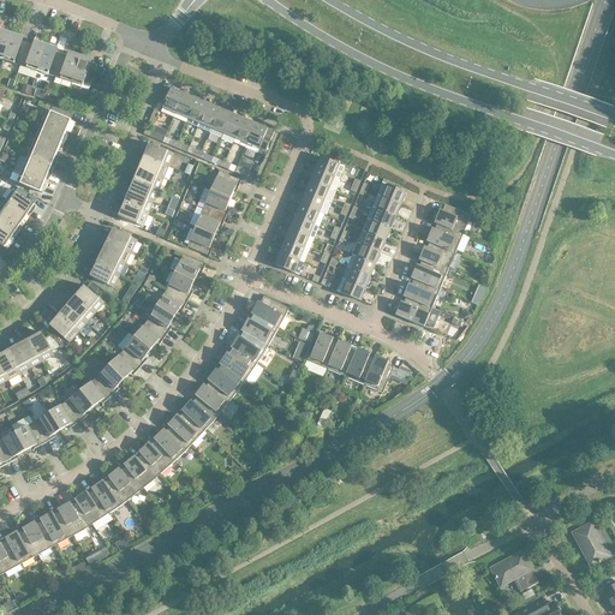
[(0,59),(3,60),(11,35),(5,33),(4,35),(0,34),(0,59)]
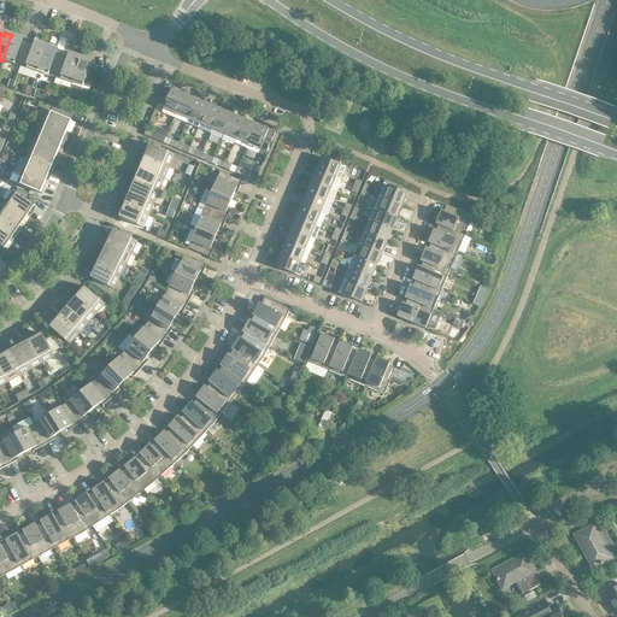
[(17,36),(11,35),(3,60),(19,66),(28,43),(17,40),(17,36)]
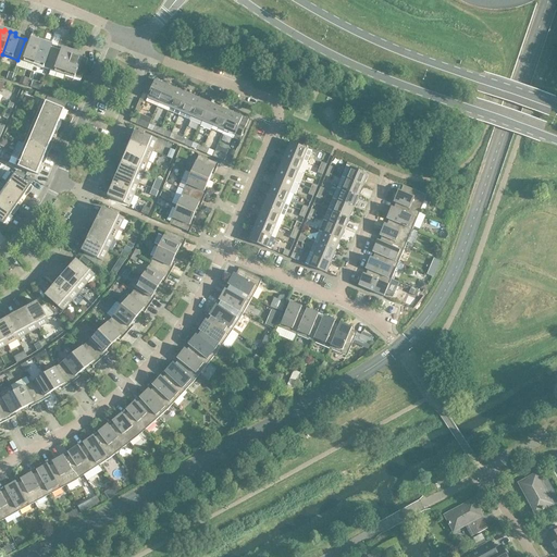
[(35,42),(25,39),(17,60),(34,65),(41,41),(36,39),(35,42)]
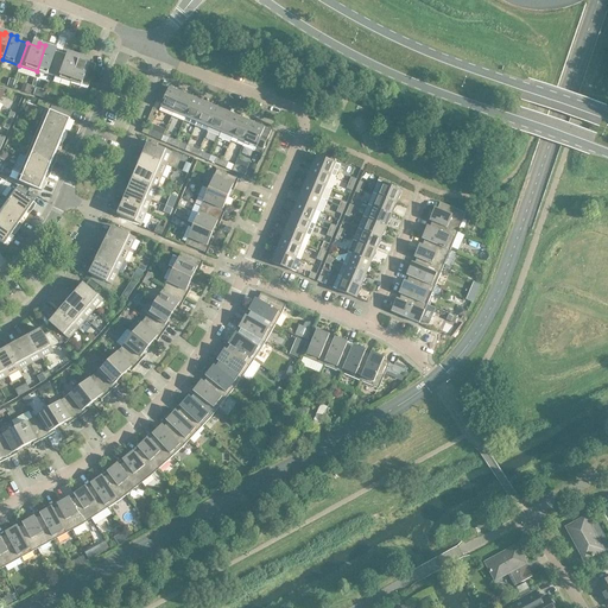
[(51,48),(45,45),(37,71),(54,76),(61,54),(50,50),(51,48)]
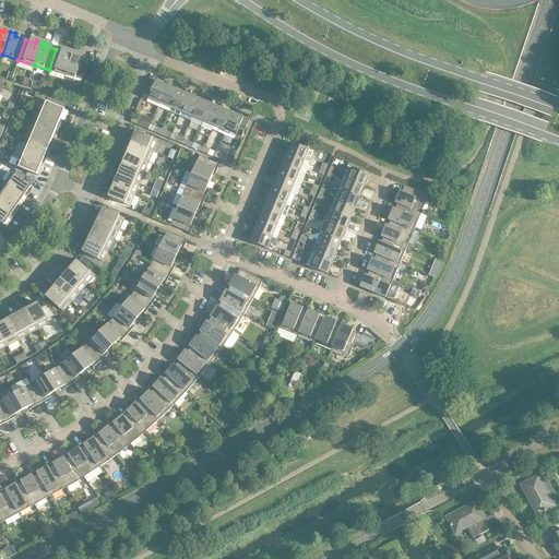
[(66,52),(56,49),(49,70),(64,75),(72,51),(67,50),(66,52)]
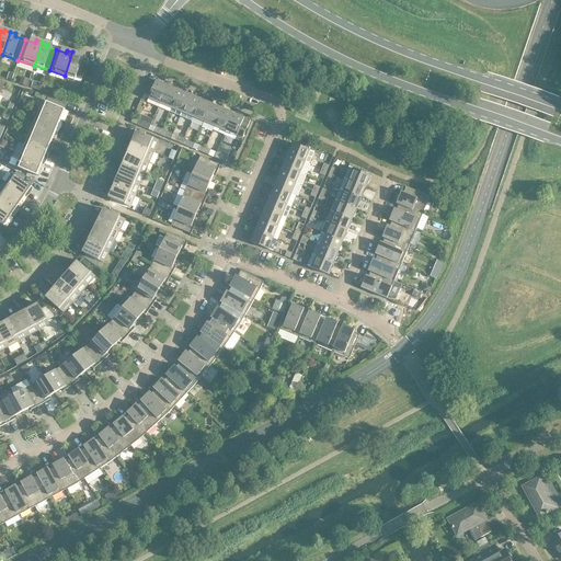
[(78,54),(72,52),(65,76),(81,81),(88,59),(78,56),(78,54)]
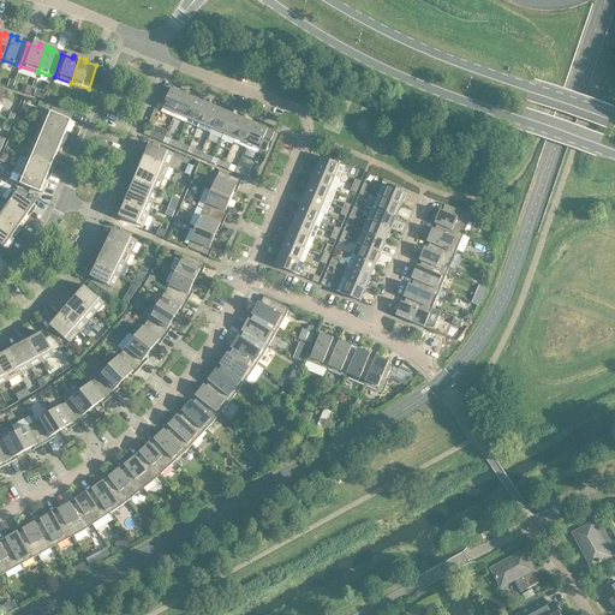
[(161,112),(173,118),(183,94),(171,89),(161,112)]
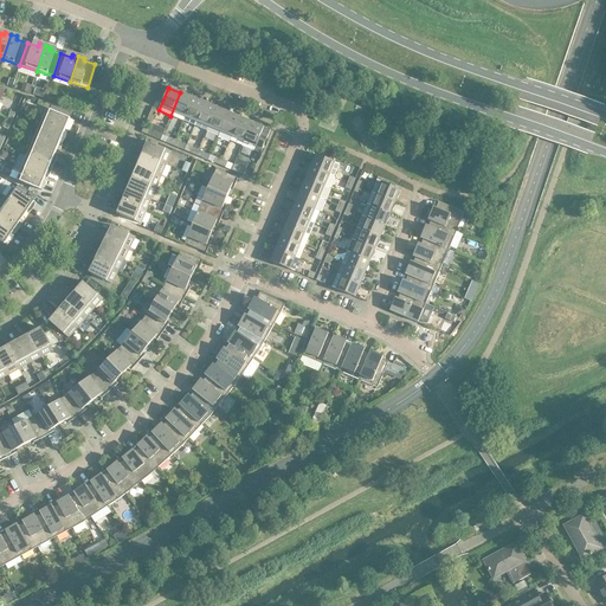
[(192,97),(180,92),(171,116),(182,121),(192,97)]
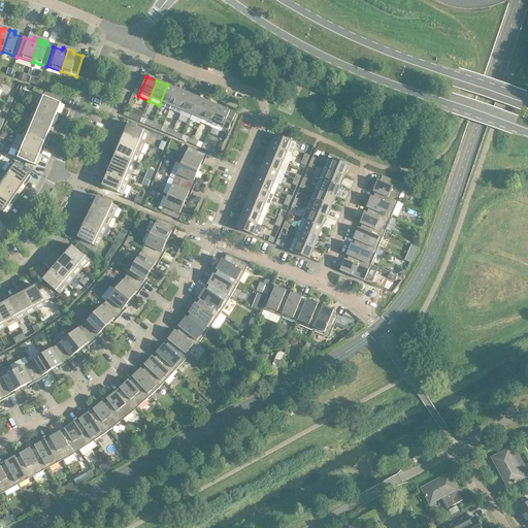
[(177,90),(167,85),(159,105),(169,109),(177,90)]
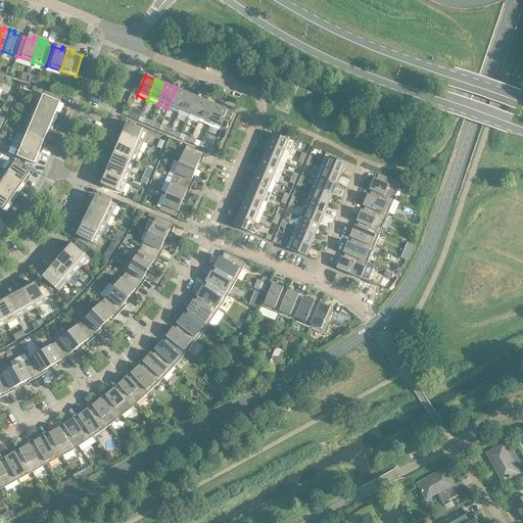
[(186,93),(176,89),(168,108),(178,112),(186,93)]
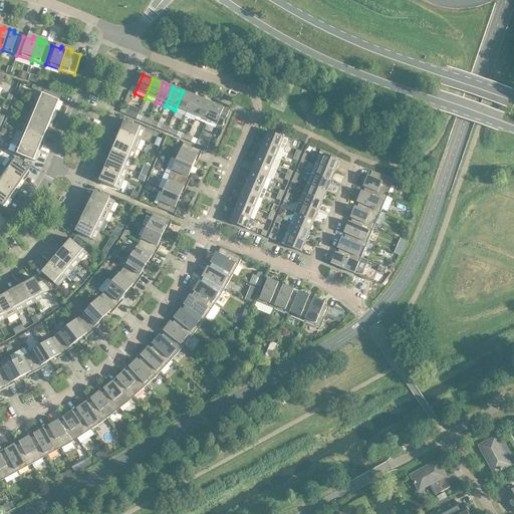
[(53,91),(44,88),(42,93),(39,92),(35,102),(55,111),(59,100),(50,97),(53,91)]
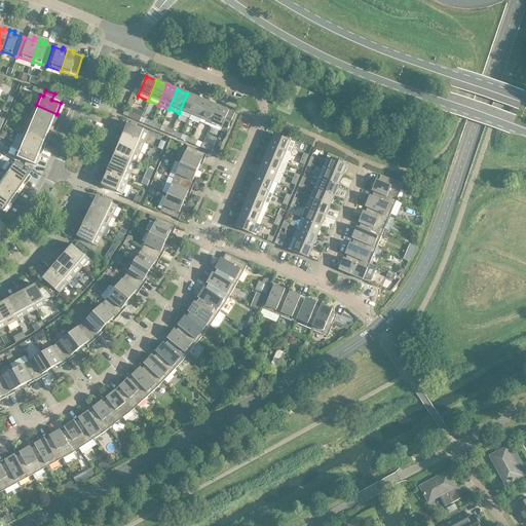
[(197,98),(187,94),(179,113),(189,118),(197,98)]
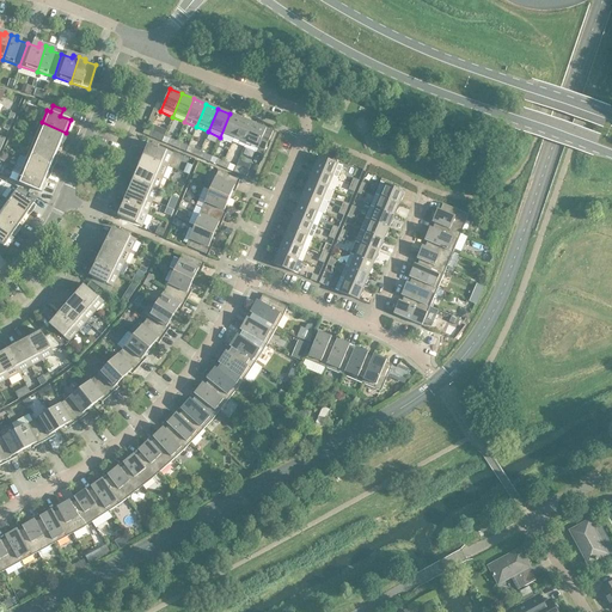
[(242,118),(230,114),(220,138),(232,142),(242,118)]
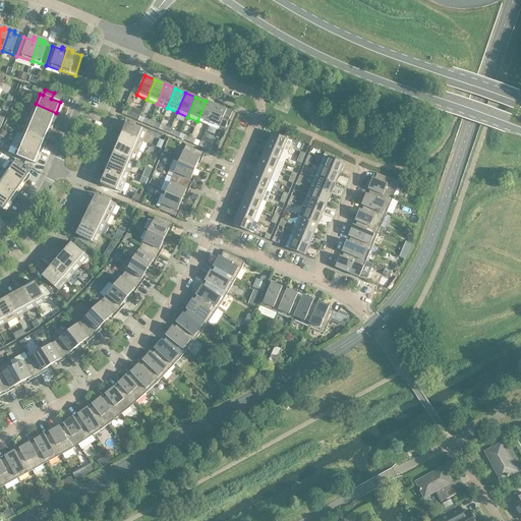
[(216,105),(206,101),(197,121),(208,125),(216,105)]
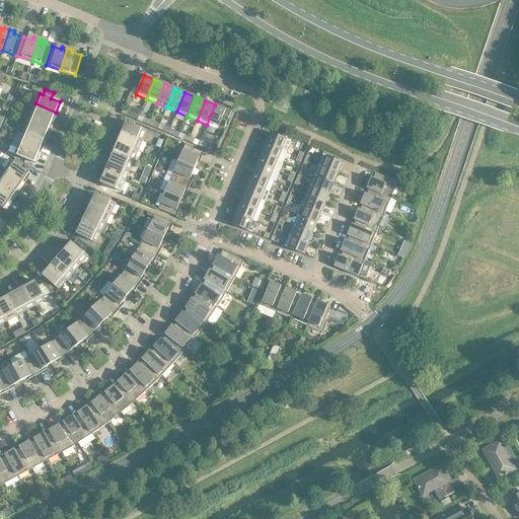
[(56,113),(35,103),(31,114),(51,123),(56,113)]
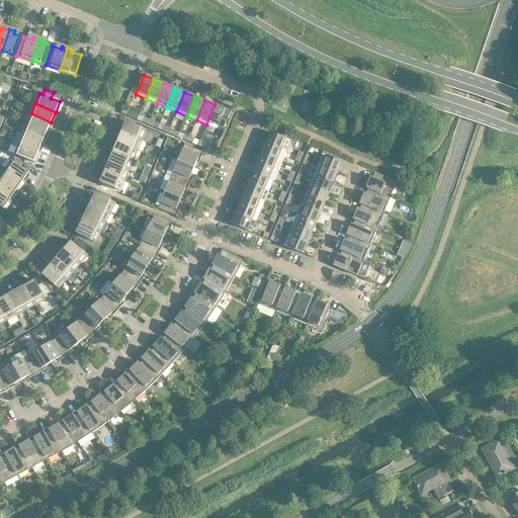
[(231,111),(225,109),(214,104),(206,124),(223,132),(231,111)]
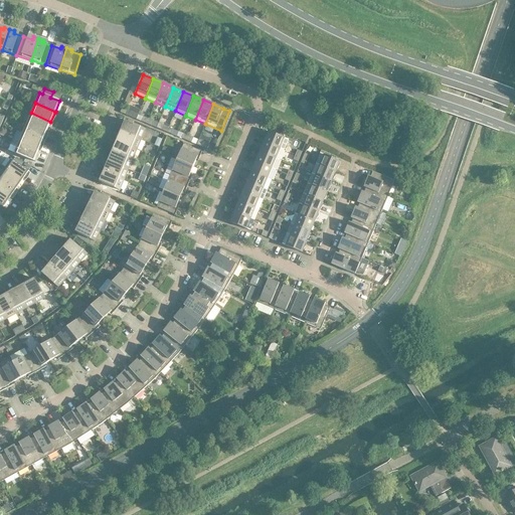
[(8,115),(15,118),(17,111),(11,108),(8,115)]
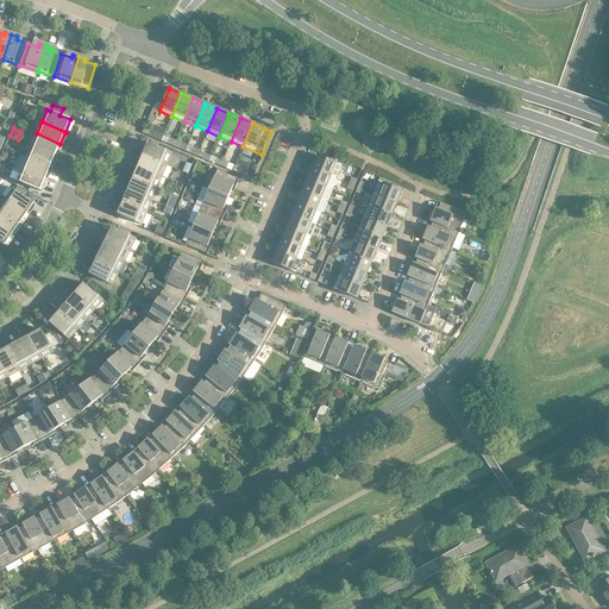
[(151,131),(149,136),(161,142),(163,136),(151,131)]
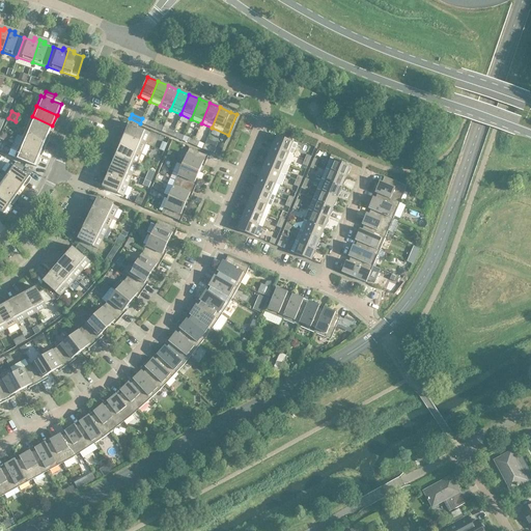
[(52,126),(32,116),(27,127),(48,136),(52,126)]
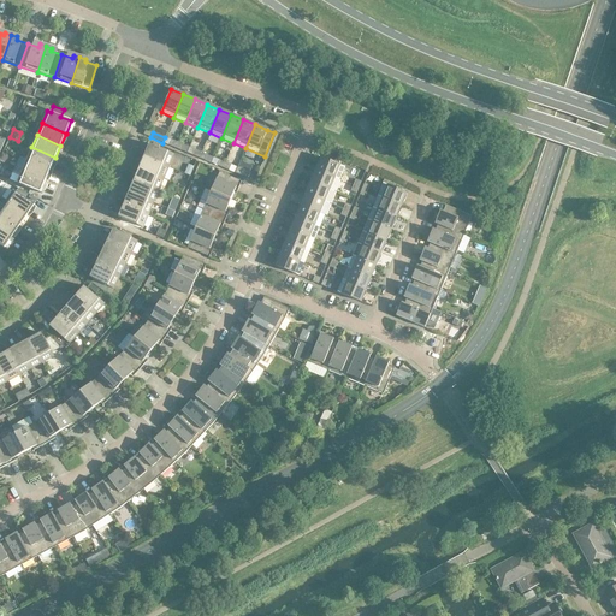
[(149,144),(144,154),(143,157),(169,167),(173,154),(149,144)]
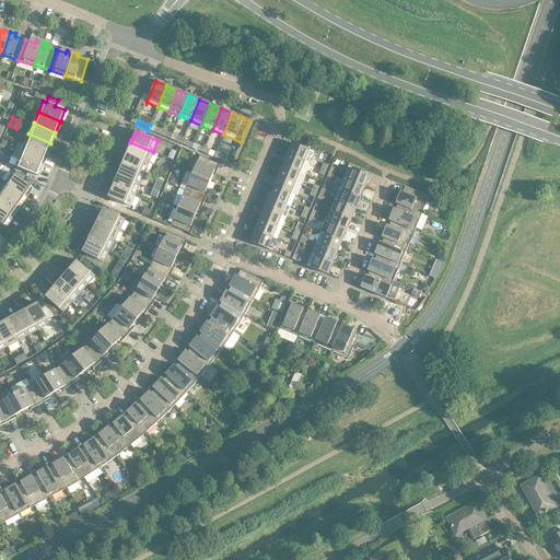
[(50,143),(28,133),(24,144),(46,153),(50,143)]
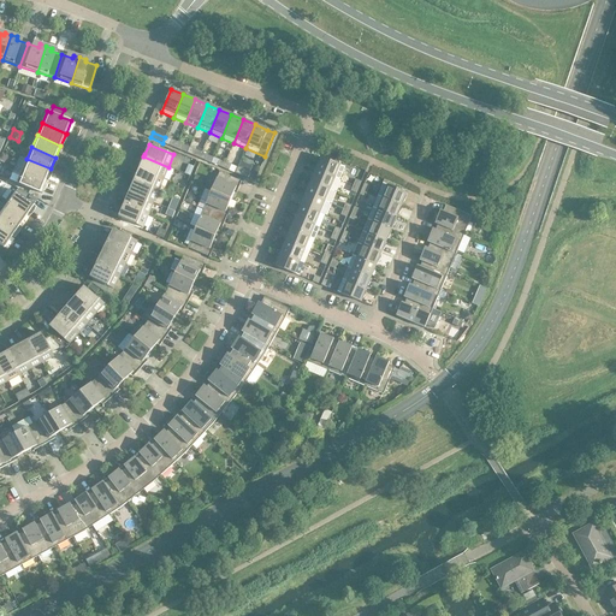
[(189,148),(187,153),(199,158),(201,153),(189,148)]
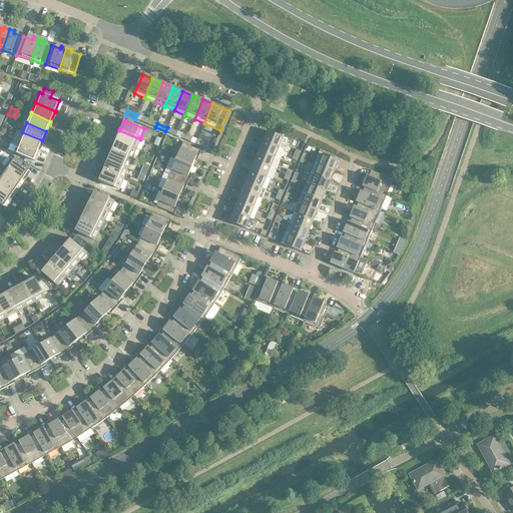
[(10,130),(3,127),(1,133),(8,136),(10,130)]
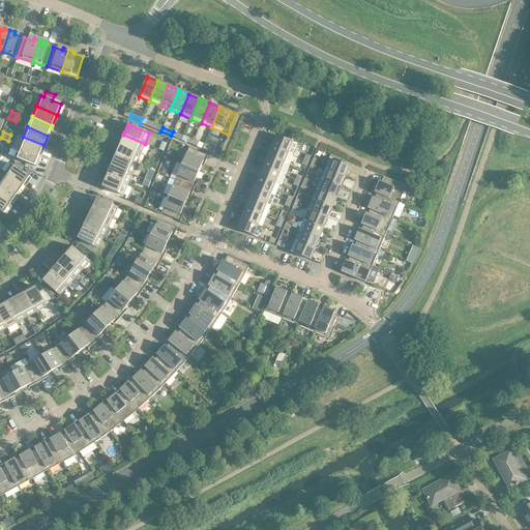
[(145,144),(123,135),(119,145),(141,154),(145,144)]
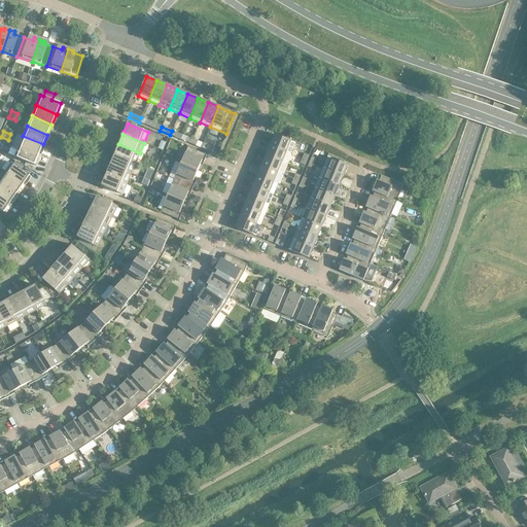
[(275,135),(270,145),(290,153),(294,143),(275,135)]
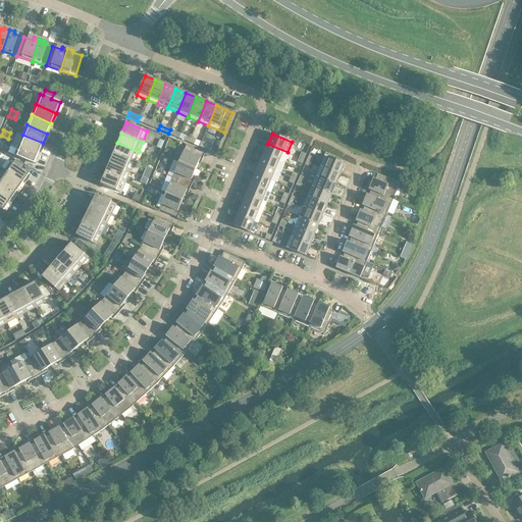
[(43,143),(22,135),(18,145),(39,153),(43,143)]
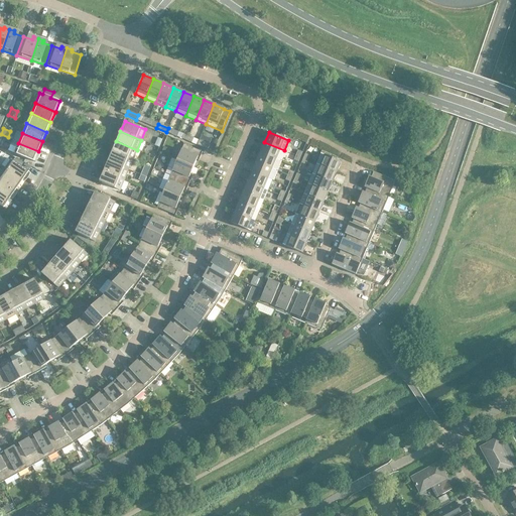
[(199,140),(197,145),(207,149),(209,145),(199,140)]
